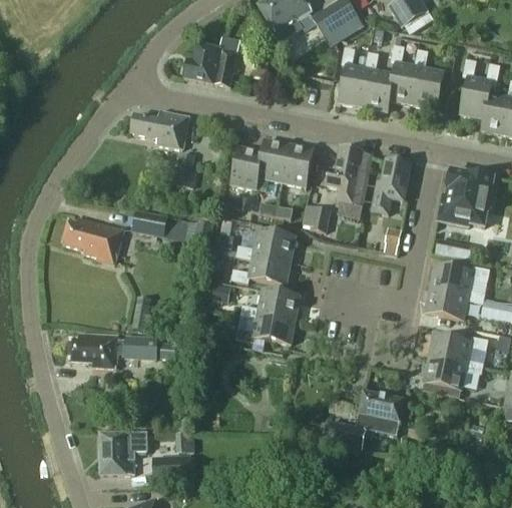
[(339,0),(316,14),(306,0),(264,0),(258,4),(282,41),(303,27),(305,30),(317,23),(331,45),(363,25),(347,0),(339,0)]
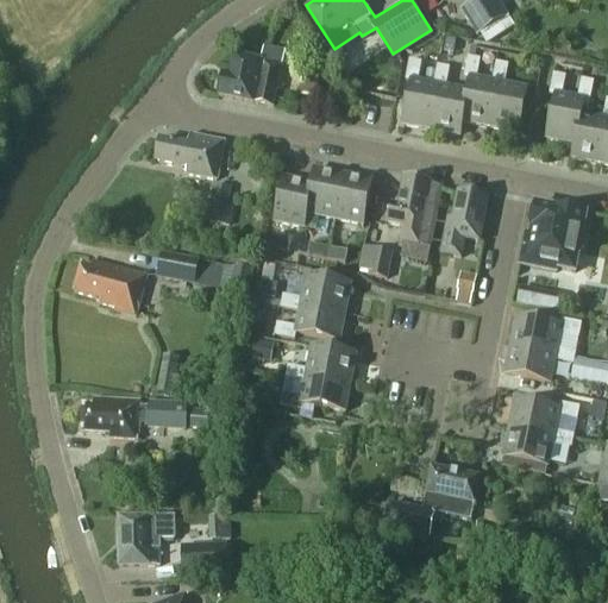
[(469,0),(459,6),(477,33),(508,12),(500,0),(469,0)]
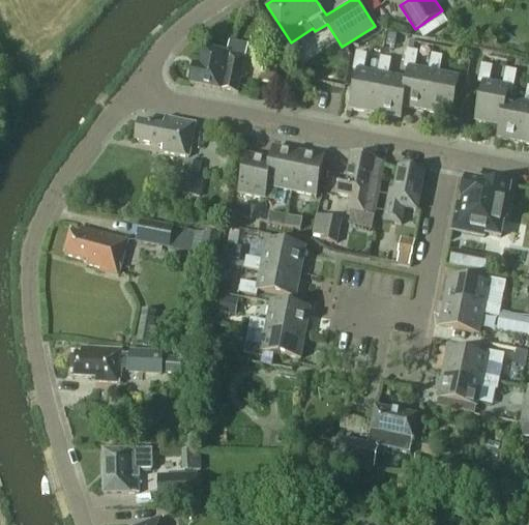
[(388,30),(386,41),(394,44),(397,31),(388,30)]
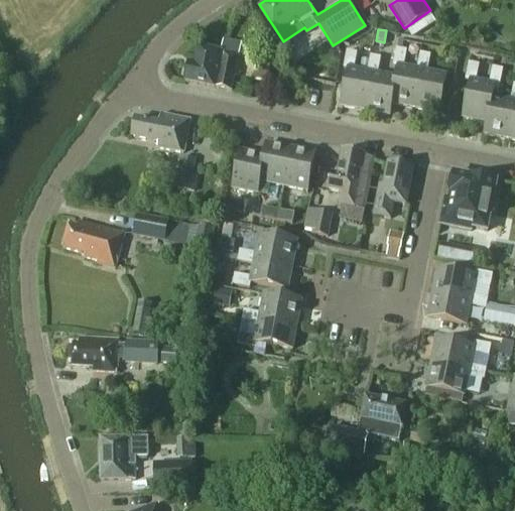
[(216,85),(232,88),(242,39),(224,36),(221,48),(199,43),(195,60),(188,59),(185,79),(216,85)]
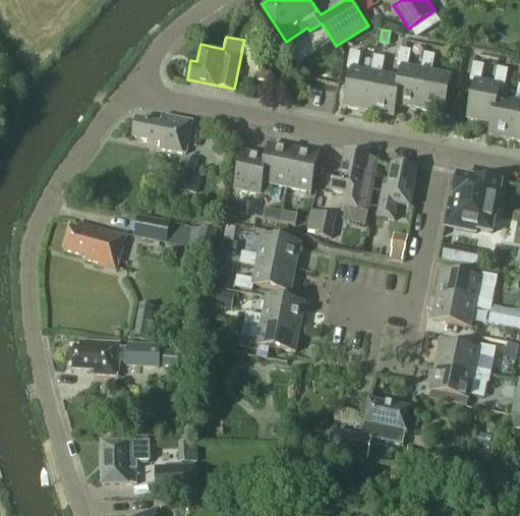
[(401,74),(396,102),(419,106),(427,67),(421,66),(407,63),(410,47),(400,45),(397,63),(402,64),(400,74),(401,74)]
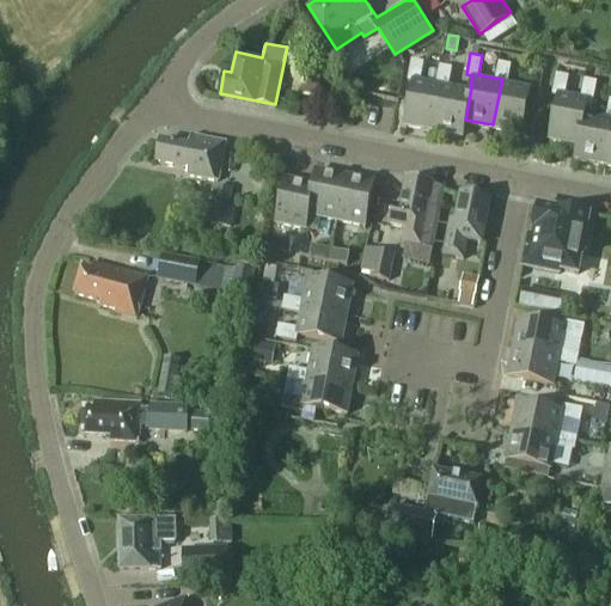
[(443,81),(435,80),(420,77),(423,59),(411,56),(408,77),(414,78),(404,122),(433,128),(443,81)]
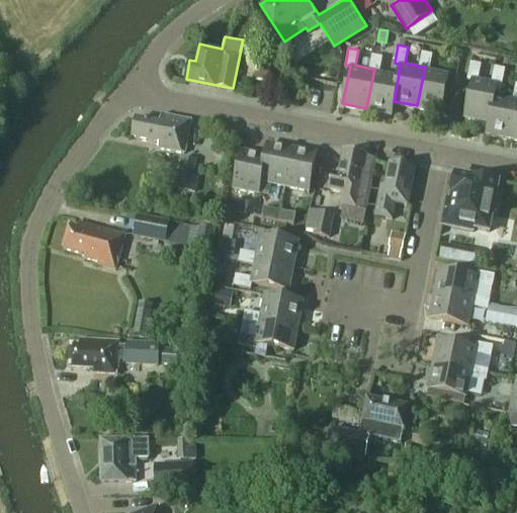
[(425,67),(417,105),(441,110),(449,72),(429,68),(432,52),(422,50),(419,66),(425,67)]
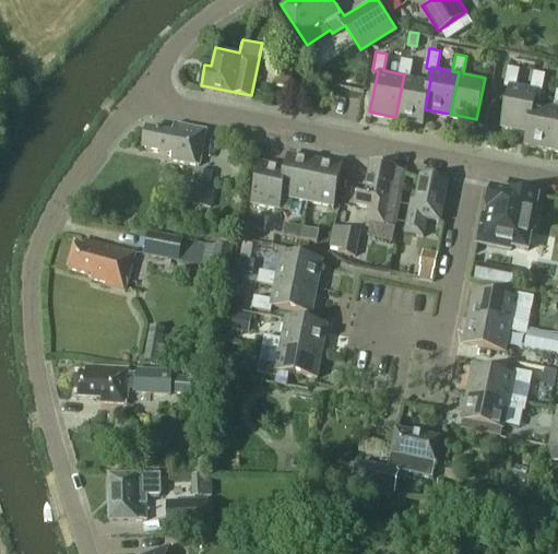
[(294,57),(280,55),(274,82),(288,85),(294,57)]
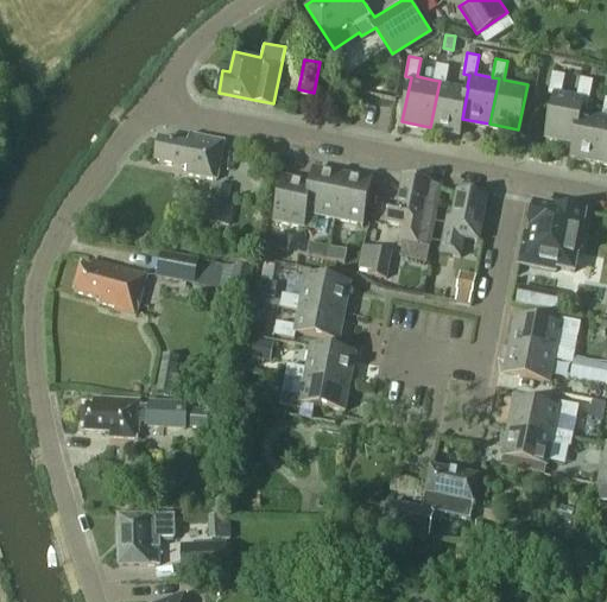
[(468,87),(467,87),(446,82),(449,63),(437,61),(432,80),(440,81),(430,127),(459,132),(462,119),(468,87)]
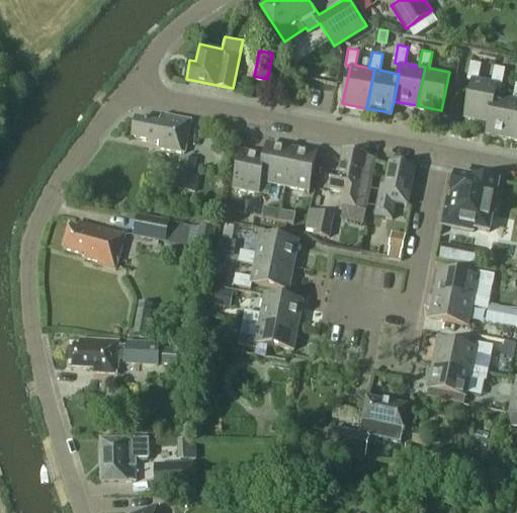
[(363,56),(361,66),(368,67),(369,58),(363,56)]
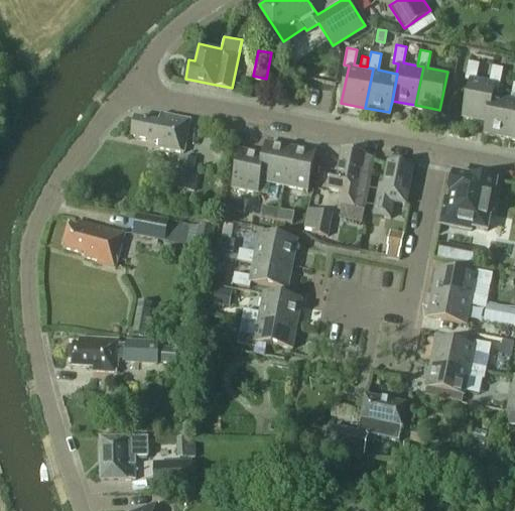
[(487,92),(489,80),(476,77),(479,61),(469,59),(466,77),(470,78),(463,115),(487,119),(492,93),(487,92)]
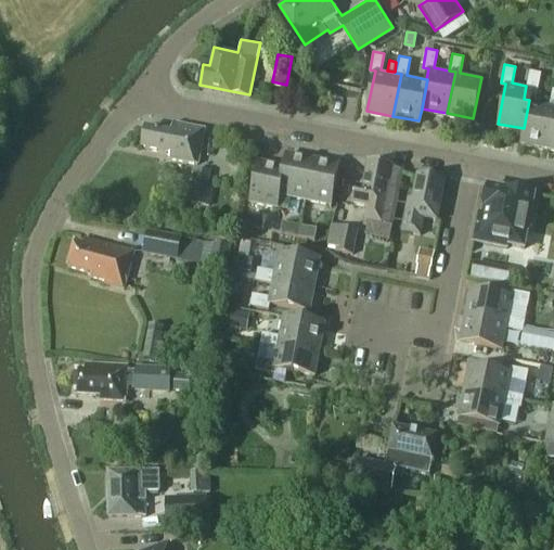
[(529,100),(524,128),(520,141),(548,146),(553,111),(553,104),(549,104),(535,101),(541,72),(529,68),(526,86),(524,99),(529,100)]
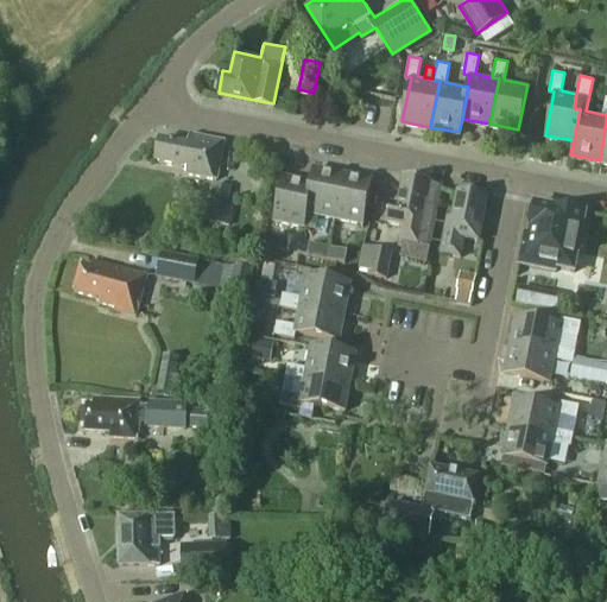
[(185,170),(216,176),(223,138),(189,131),(188,140),(160,135),(156,159),(187,164),(185,170)]
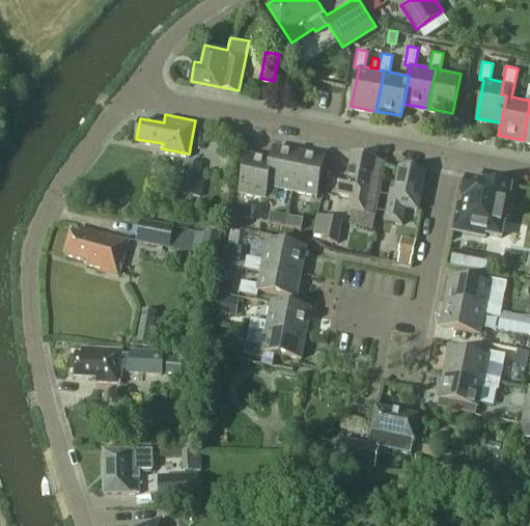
[(266,184),(267,184),(291,189),(299,149),(274,144),(272,156),(266,184)]
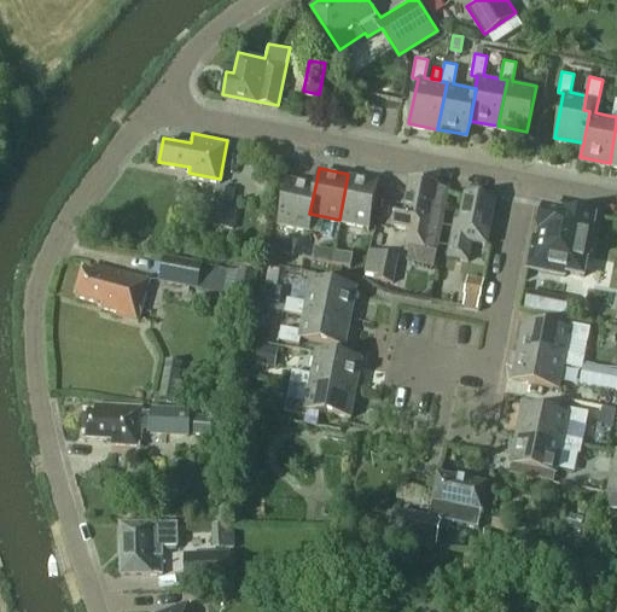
[(348,174),(339,220),(368,226),(378,180),(348,174)]
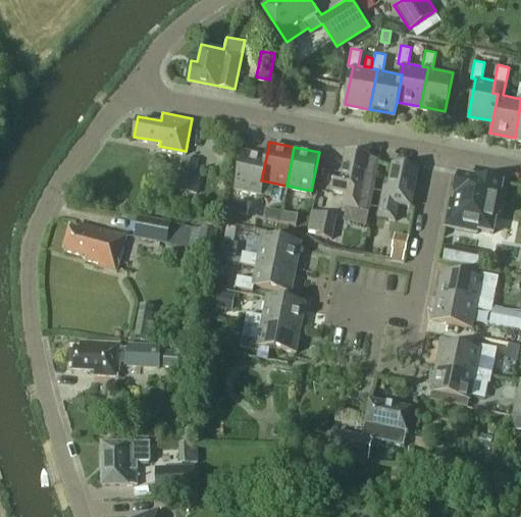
[(261,181),(267,153),(243,149),(236,188),(260,193),(262,181),(261,181)]
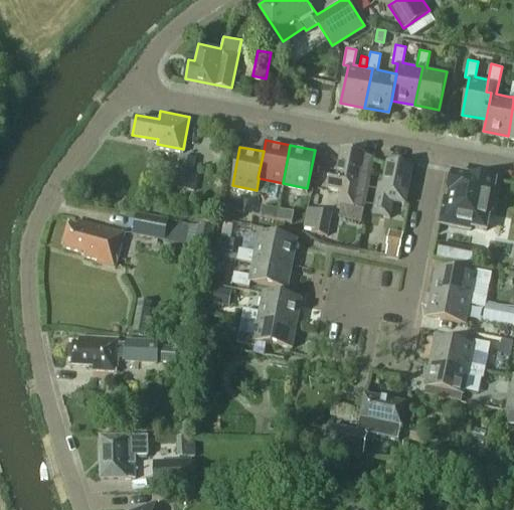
[(365,153),(365,152),(342,147),(337,172),(331,170),(328,186),(342,189),(340,201),(363,206),(373,155),(365,153)]
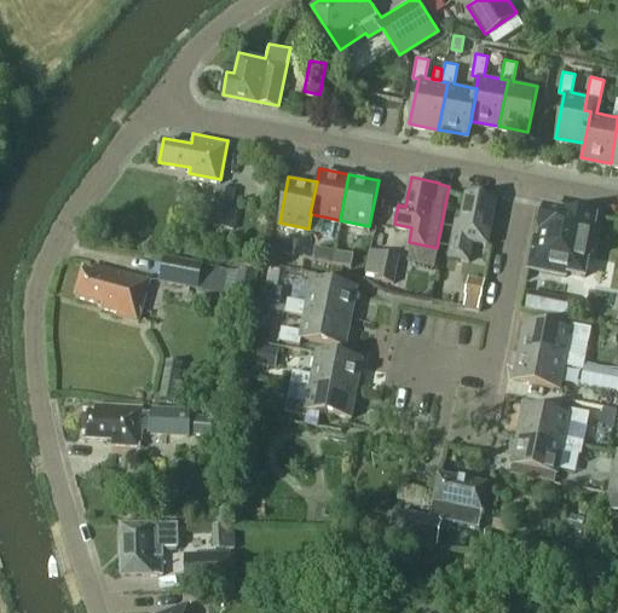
[(235,186),(218,184),(211,221),(234,226),(238,203),(231,202),(235,186)]
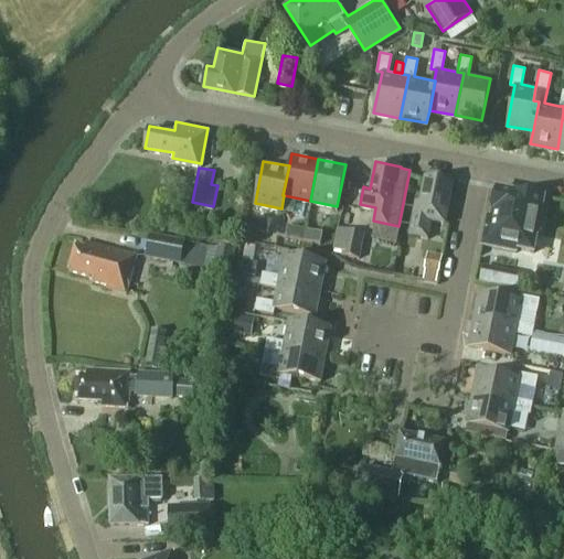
[(445,221),(453,181),(442,179),(439,176),(428,174),(426,175),(425,175),(419,200),(415,199),(408,232),(427,235),(431,218),(445,221)]
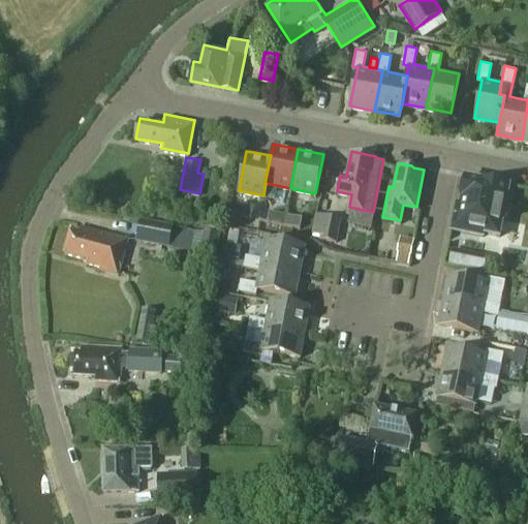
[(507,204),(504,202),(507,183),(464,175),(459,202),(455,202),(449,227),(482,234),(482,230),(498,234),(502,215),(505,214),(507,204)]
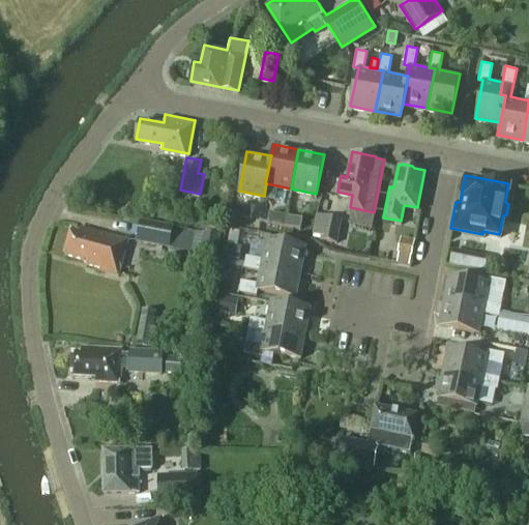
[(251,217),(253,206),(236,203),(234,214),(251,217)]
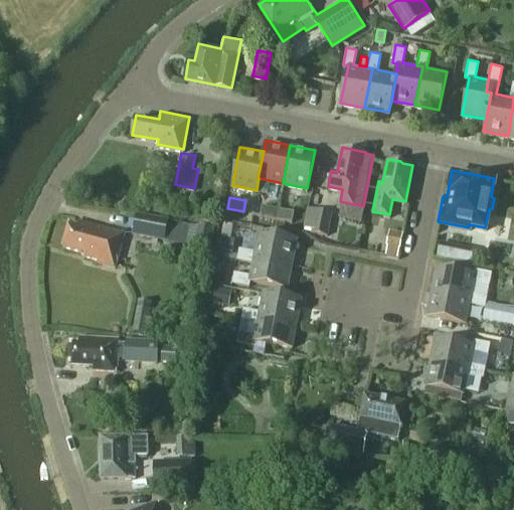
[(275,217),(277,206),(261,203),(259,213),(275,217)]
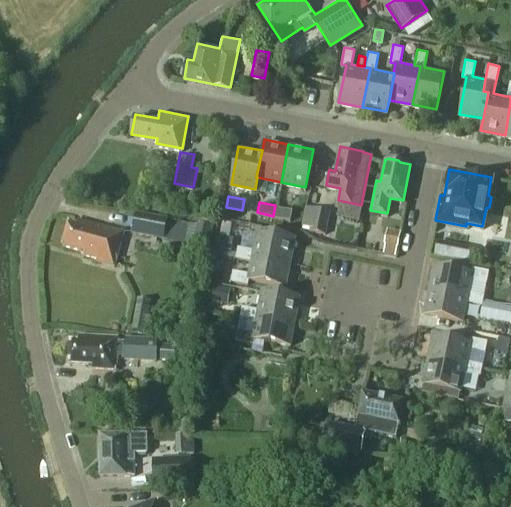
[(309,229),(324,233),(329,210),(304,204),(300,224),(310,226),(309,229)]
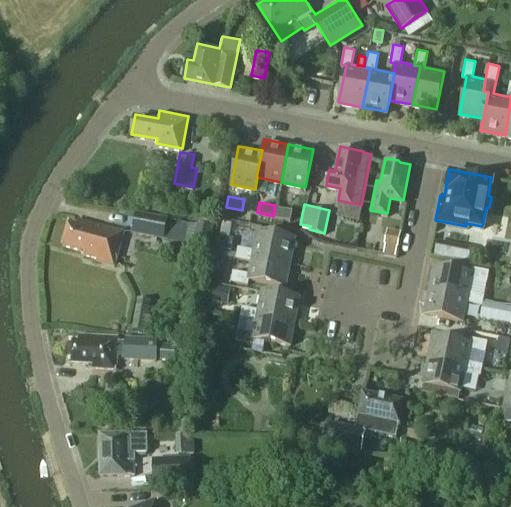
[(275,205),(273,216),(289,219),(291,208),(275,205)]
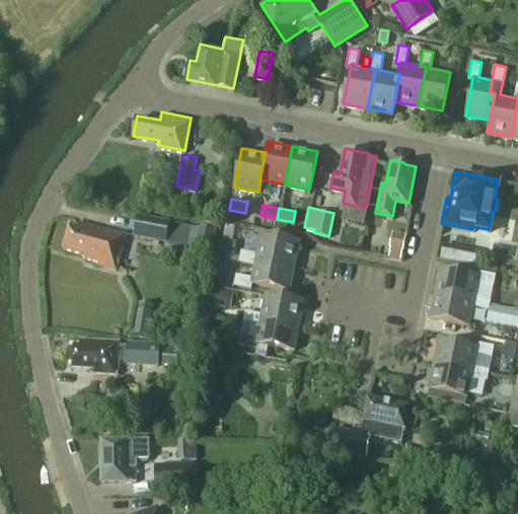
[(192,224),(136,212),(132,233),(164,240),(165,237),(188,242),(192,224)]
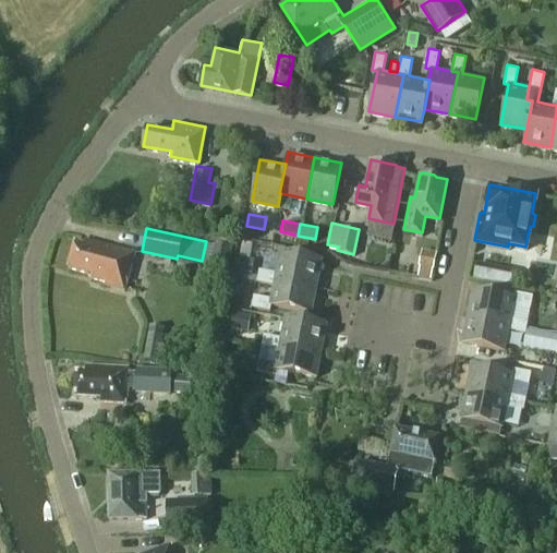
[(105,281),(124,287),(135,250),(85,237),(84,241),(75,239),(68,265),(93,272),(92,275),(105,279),(105,281)]
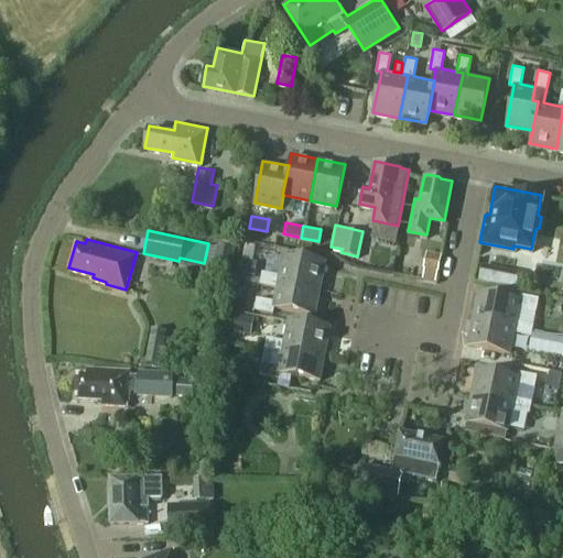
[(216,243),(212,265),(230,270),(235,247),(216,243)]
